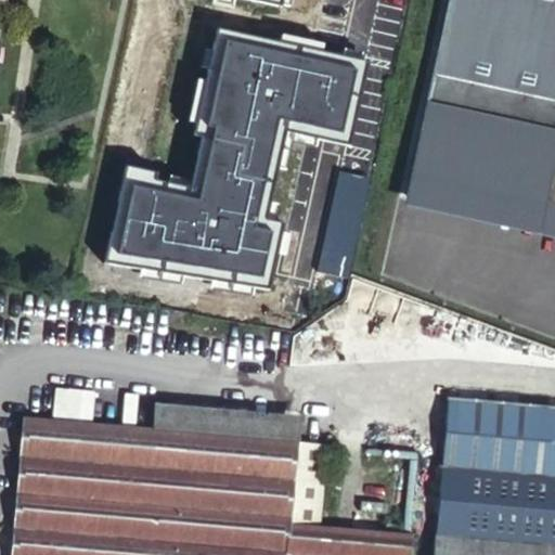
[(13,0),(0,0),(0,13),(11,15),(13,0)]
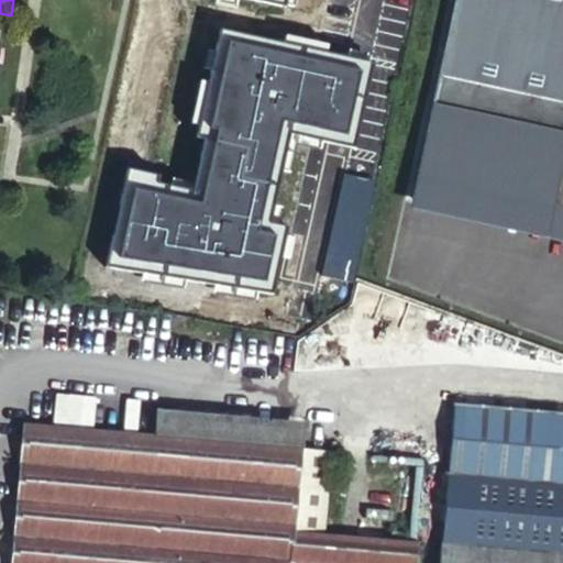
[(562,0),(453,0),(416,175),(562,207),(562,0)]
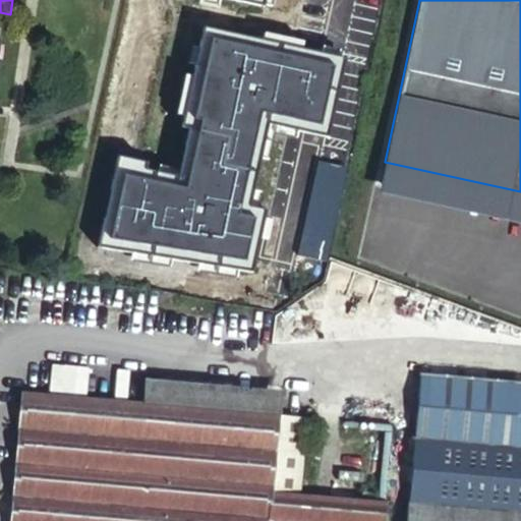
[(325,135),(342,56),(199,26),(178,126),(185,127),(181,145),(188,146),(182,177),(142,169),(145,162),(115,156),(108,189),(115,190),(109,219),(102,218),(96,247),(250,272),(264,209),(247,205),(265,122),(325,135)]
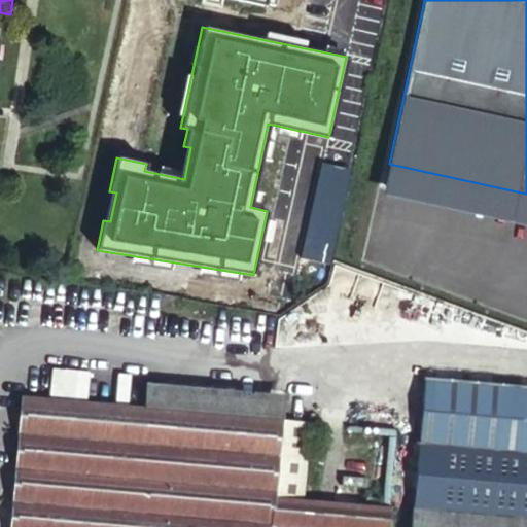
[(526,194),(389,164),(385,184),(526,214),(526,194)]
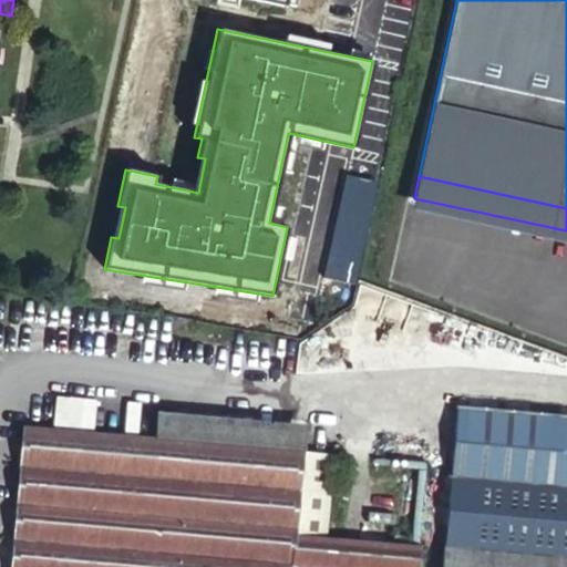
[(428,544),(434,545),(436,529),(444,404),(440,404),(428,544)]
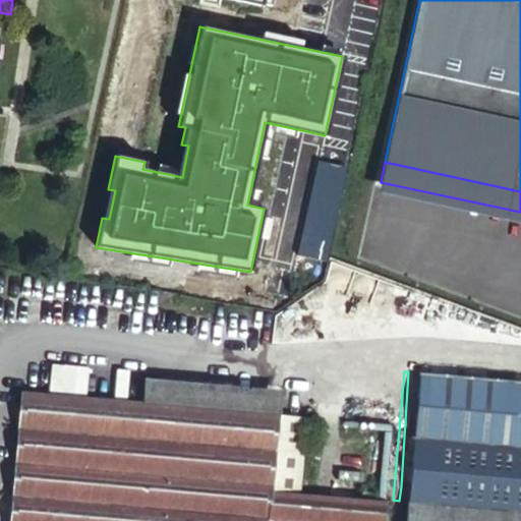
[(401,486),(520,496),(520,382),(408,371),(401,486)]
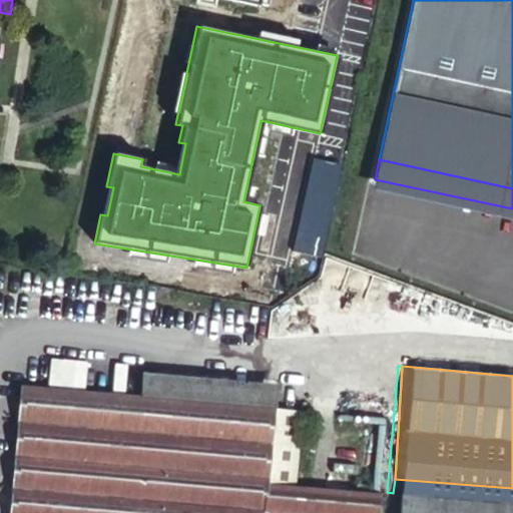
[(258,512),(260,481),(264,405),(9,391),(0,512),(258,512)]
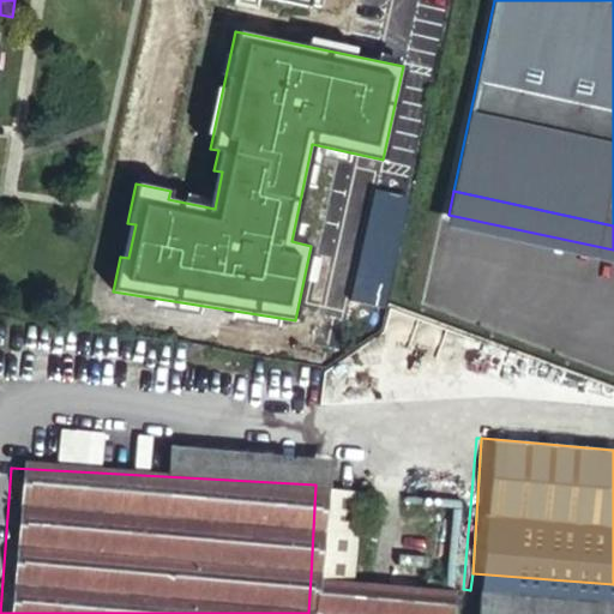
[(345,486),(315,485),(311,576),(337,581),(345,486)]
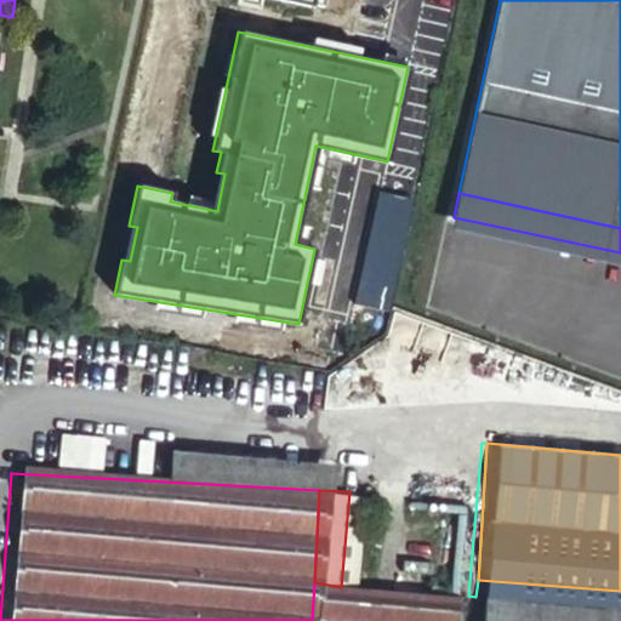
[(478,620),(620,620),(620,591),(478,580),(476,597),(480,598),(478,620)]
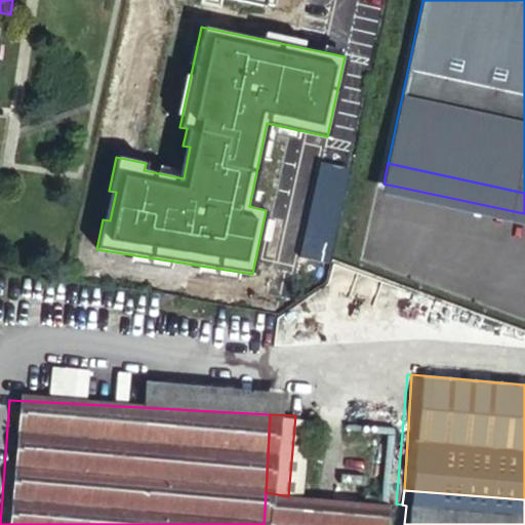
[(288,496),(266,492),(264,524),(371,524),(373,503),(292,496),(288,496)]
